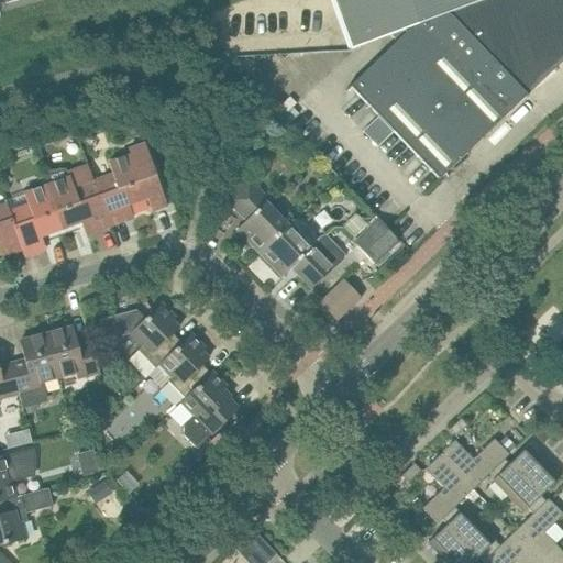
[(562,0),(342,0),(359,44),(356,45),(357,47),(403,30),(406,33),(345,90),(346,91),(351,88),(439,179),(520,102),(526,97),(527,98),(528,97),(527,96),(562,61),(562,0)]
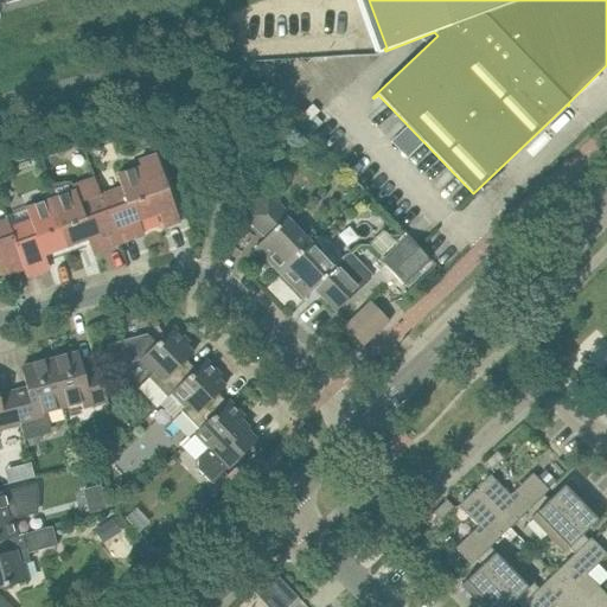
[(142,166),(116,176),(121,187),(100,195),(119,244),(133,240),(132,235),(139,232),(135,223),(154,216),(159,230),(177,224),(168,202),(153,153),(139,159),(142,166)]
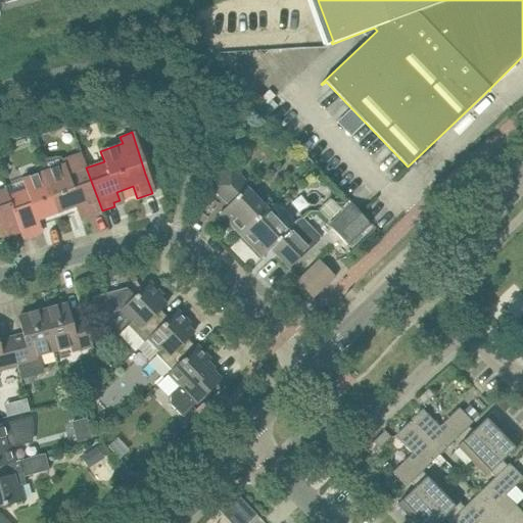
[(63,159),(64,164),(43,172),(58,212),(79,205),(82,214),(87,211),(89,216),(102,210),(86,168),(81,153),(63,159)]
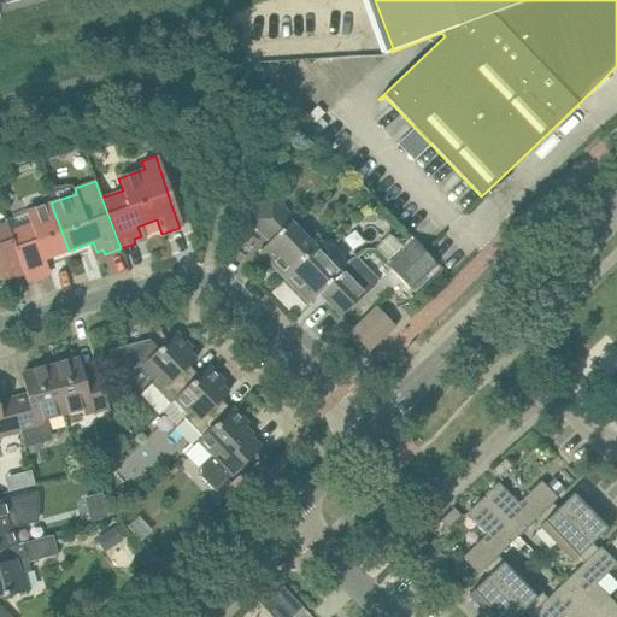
[(274,260),(270,264),(282,276),(285,272),(287,275),(316,247),(292,223),(294,219),(271,195),(247,219),(269,242),(262,248),(274,260)]
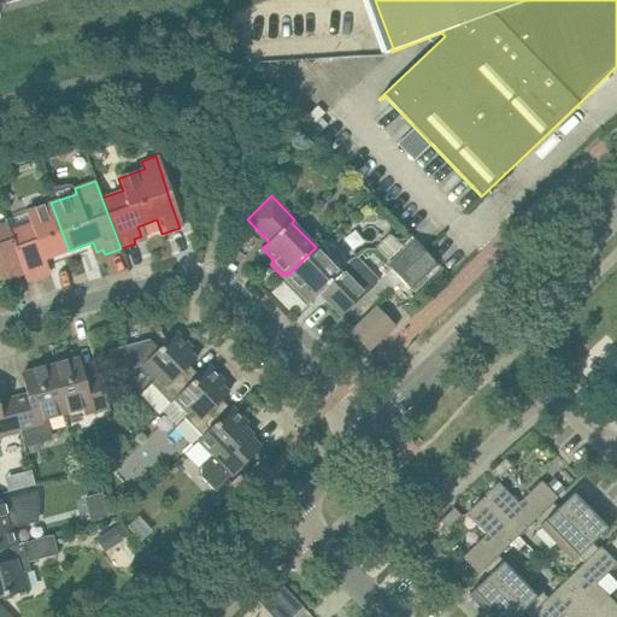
[(51,203),(27,212),(30,224),(10,231),(24,274),(27,282),(43,276),(41,272),(48,270),(45,260),(69,251),(51,203)]
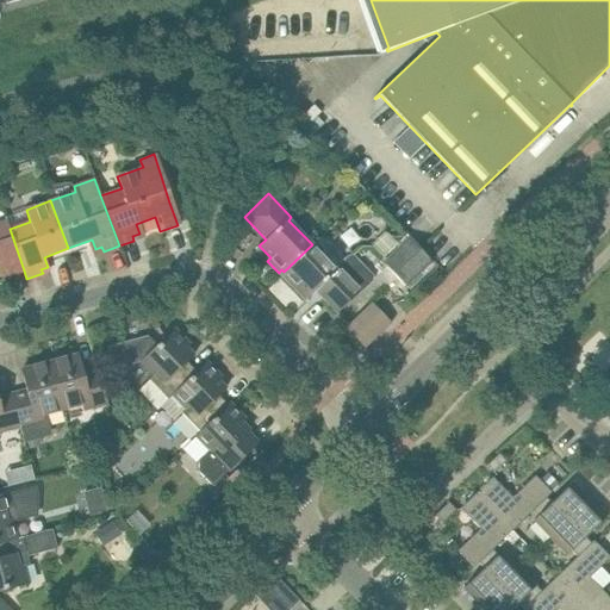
[(0,223),(0,272),(1,274),(7,272),(8,277),(24,271),(10,229),(7,221),(0,223)]
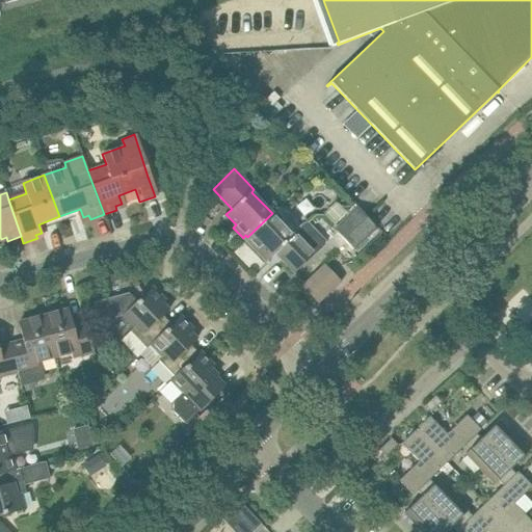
[(348,215),(336,228),(334,230),(344,240),(353,249),(376,228),(354,206),(347,213),(348,215)]
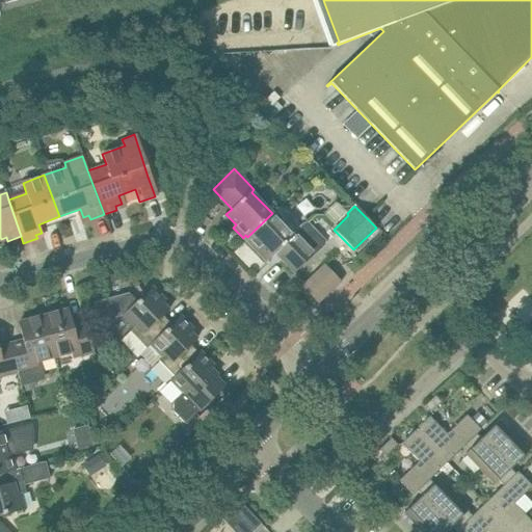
[(260,249),(269,259),(275,254),(294,273),(314,254),(316,255),(324,246),(325,241),(308,222),(301,224),(294,232),(295,233),(292,235),(272,213),(247,237),(249,239),(246,242),(257,253),(260,249)]
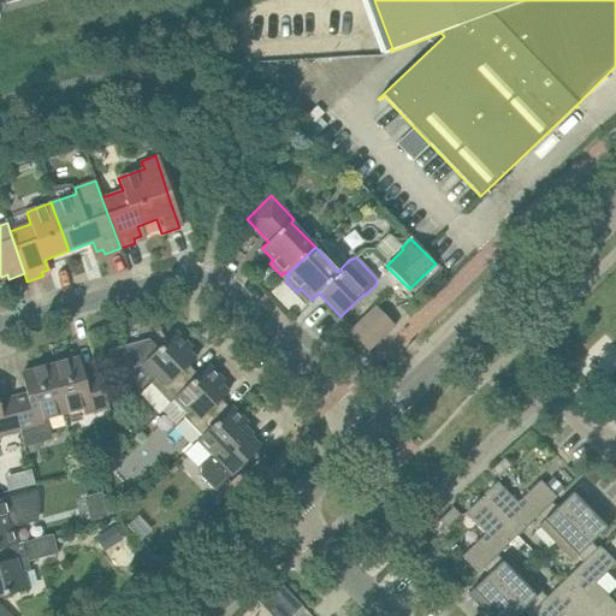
[(348,331),(367,350),(368,351),(395,326),(375,306),(348,331)]
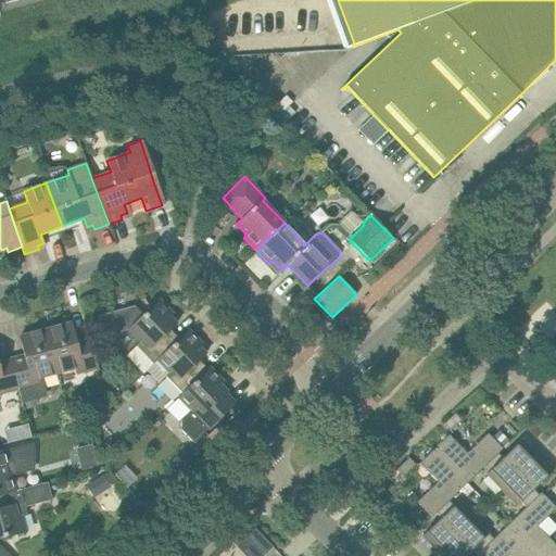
[(134,305),(99,315),(104,337),(128,330),(140,342),(136,346),(153,364),(177,341),(178,340),(169,330),(176,324),(168,316),(172,314),(159,300),(143,316),(134,305)]
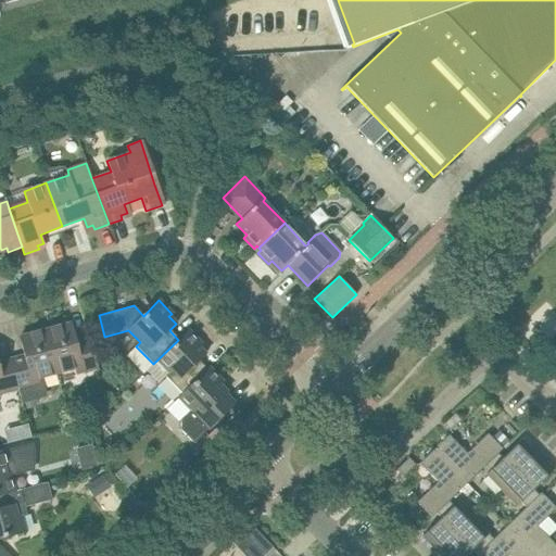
[(77,345),(71,323),(45,330),(57,374),(81,367),(83,373),(98,368),(90,338),(88,338),(89,342),(77,345)]
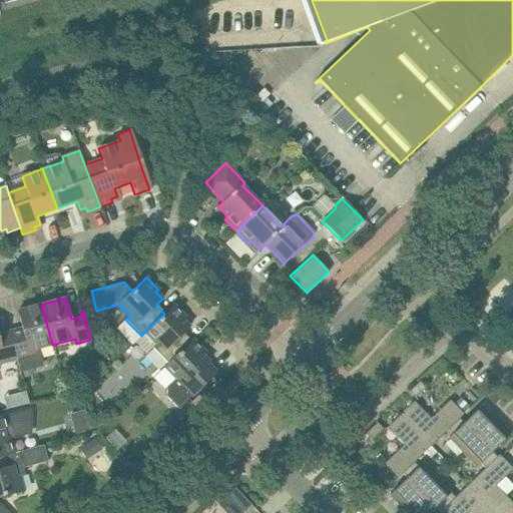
[(17,311),(23,331),(11,335),(17,360),(20,372),(43,366),(39,349),(52,345),(41,305),(17,311)]
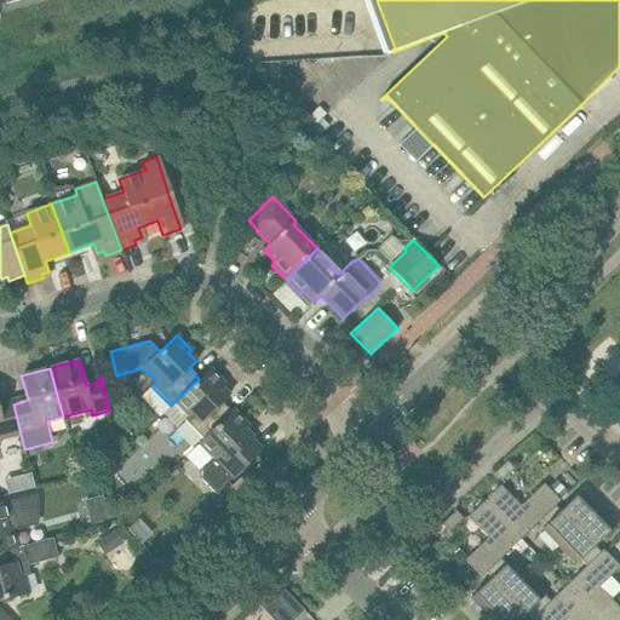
[(210,368),(199,379),(197,380),(171,406),(172,406),(176,402),(188,415),(184,420),(204,440),(234,411),(231,412),(222,402),(229,395),(220,386),(224,384),(210,368)]
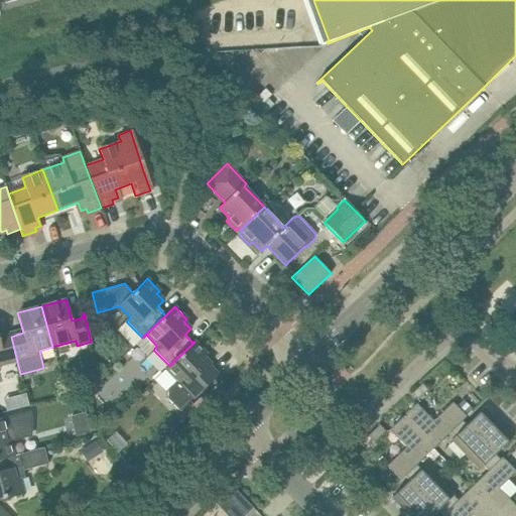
[(0,339),(0,361),(3,360),(4,365),(17,362),(11,337),(0,339)]
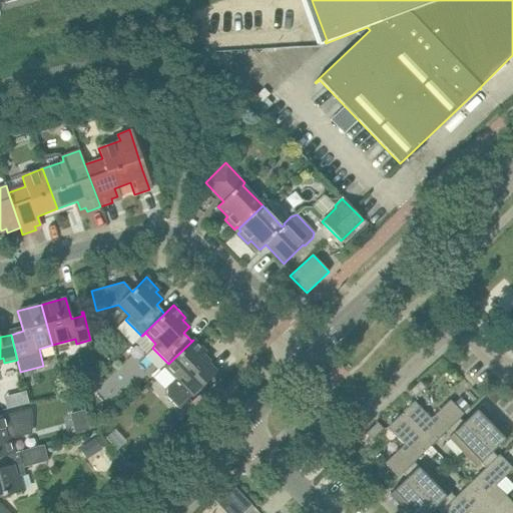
[(175,378),(166,388),(167,397),(178,408),(211,376),(203,368),(209,362),(202,355),(205,352),(193,340),(168,364),(164,367),(175,378)]
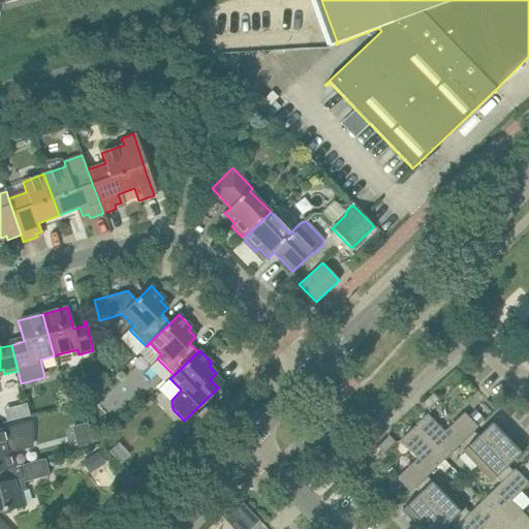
[(428,410),(439,400),(432,394),(422,403),(428,410)]
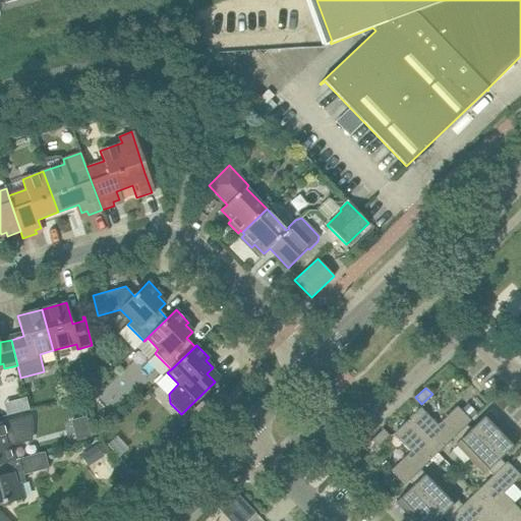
[(457,406),(438,425),(420,408),(406,421),(437,453),(454,436),(466,425),(470,420),(477,413),(468,404),(461,411),(457,406)]
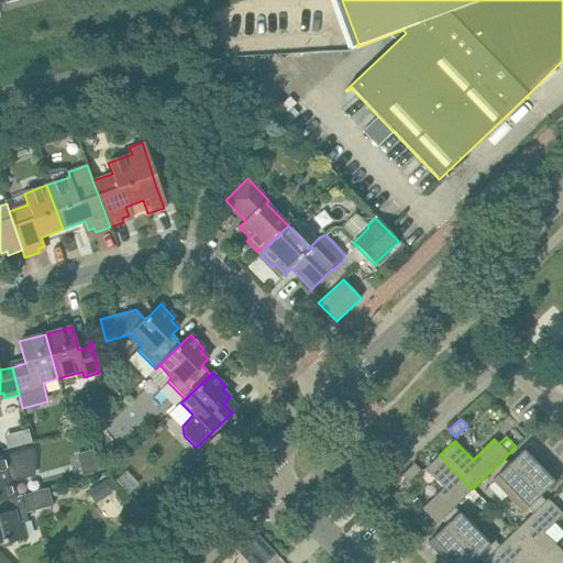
[(504,460),(490,471),(496,476),(492,481),(507,496),(523,512),(527,509),(531,515),(545,501),(540,496),(559,478),(543,462),(528,446),(509,464),(504,460)]
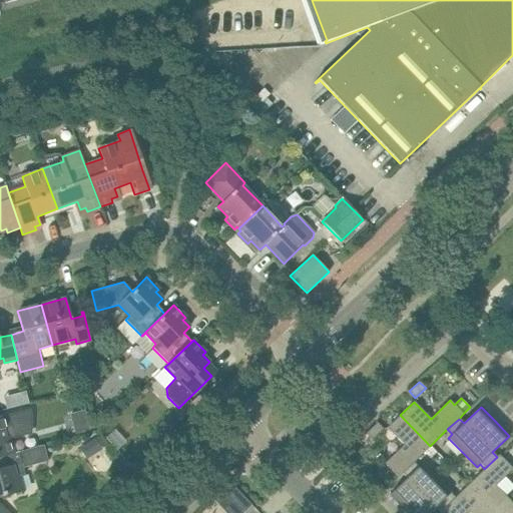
[(0,457),(13,453),(10,440),(31,435),(32,416),(31,416),(23,418),(21,411),(9,415),(0,417),(0,457)]
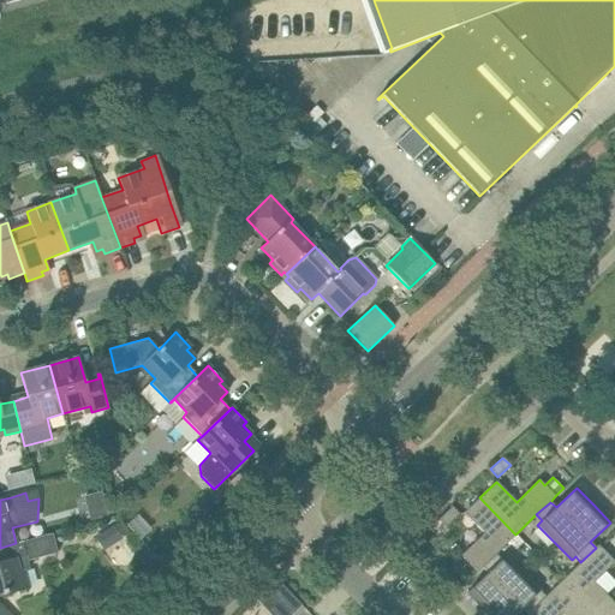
[(102,493),(84,497),(91,520),(108,515),(115,513),(111,494),(102,495),(102,493)]
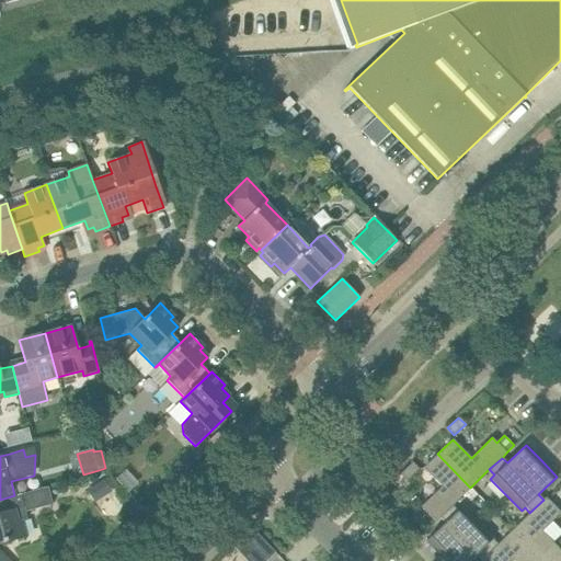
[(441,487),(425,502),(420,506),(435,522),(439,517),(453,504),(470,488),(437,454),(423,468),(441,487)]
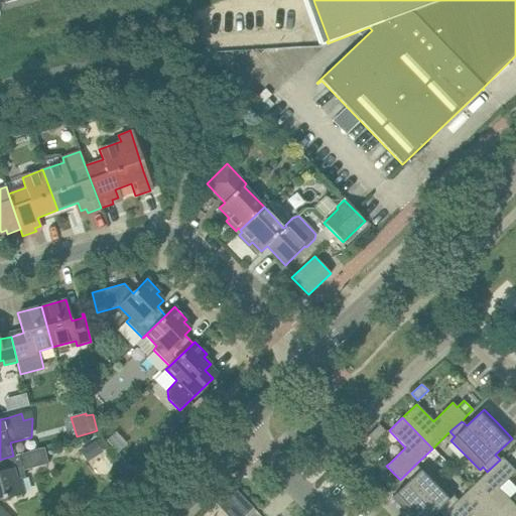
[(369,435),(375,441),(385,431),(379,425),(369,435)]
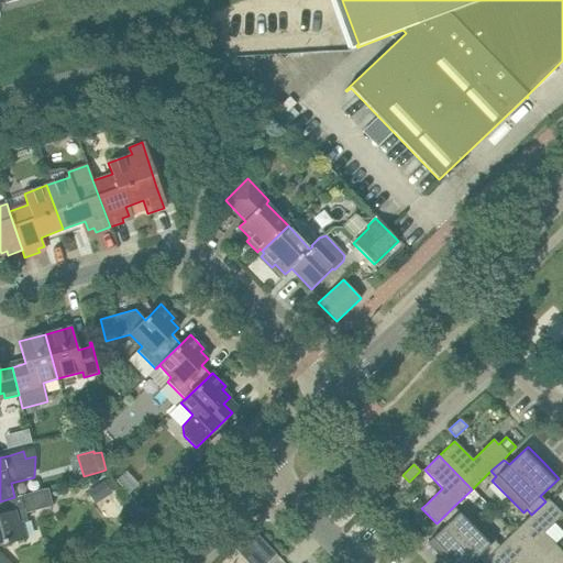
[(101,481),(91,486),(101,500),(110,495),(101,481)]
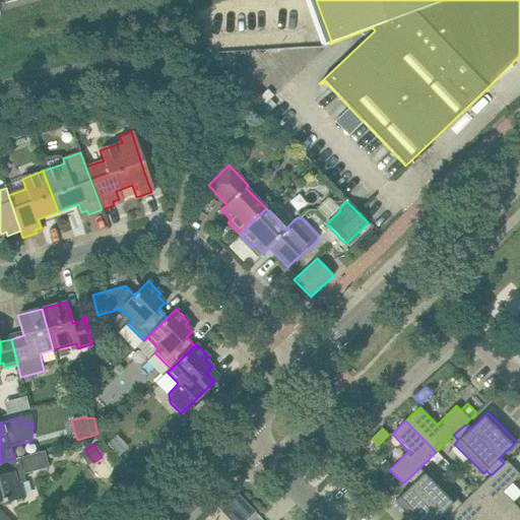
[(13,459),(0,463),(0,504),(5,503),(23,498),(19,482),(25,480),(23,474),(49,467),(44,451),(13,459)]
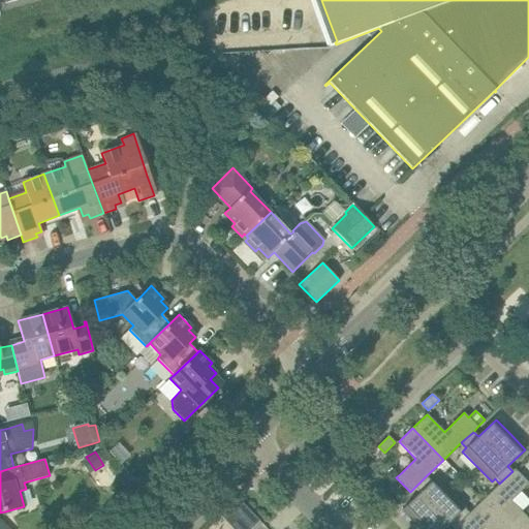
[(515,469),(512,471),(499,484),(483,500),(509,528),(524,515),(510,500),(528,484),(515,469)]
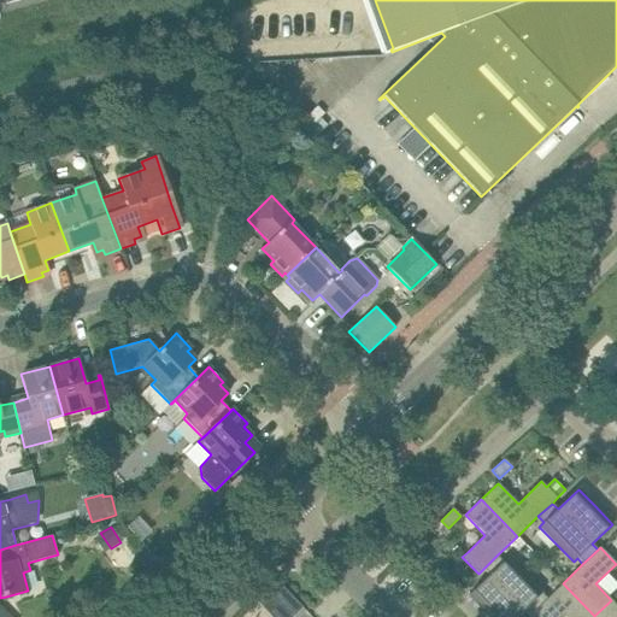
[(489,575),(483,581),(469,595),(486,612),(489,616),(516,616),(523,610),(529,616),(547,598),(540,592),(542,589),(526,574),(507,557),(504,562),(498,554),(483,569),(489,575)]
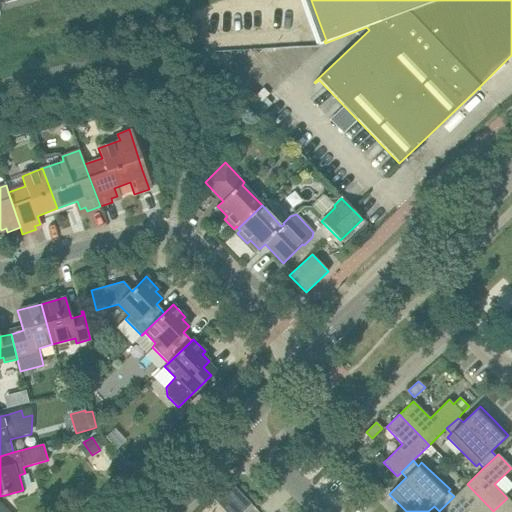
[(468,511),(491,511),(493,511),(467,484),(454,496),(439,511),(437,511),(466,511),(467,511),(468,511)]
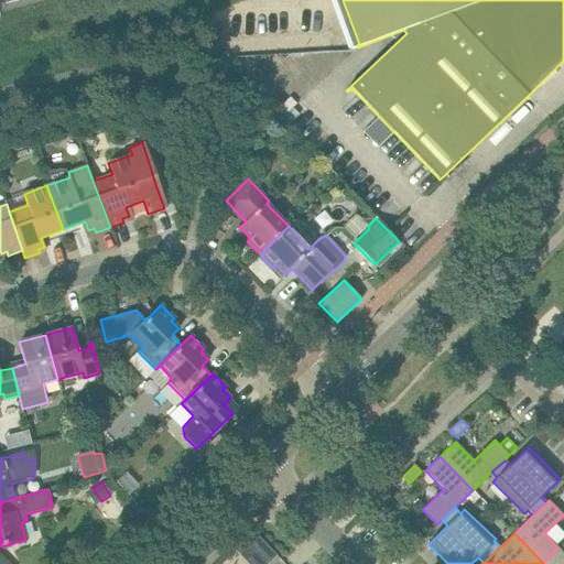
[(248,544),(267,563),(268,563),(277,555),(259,537),(248,544)]
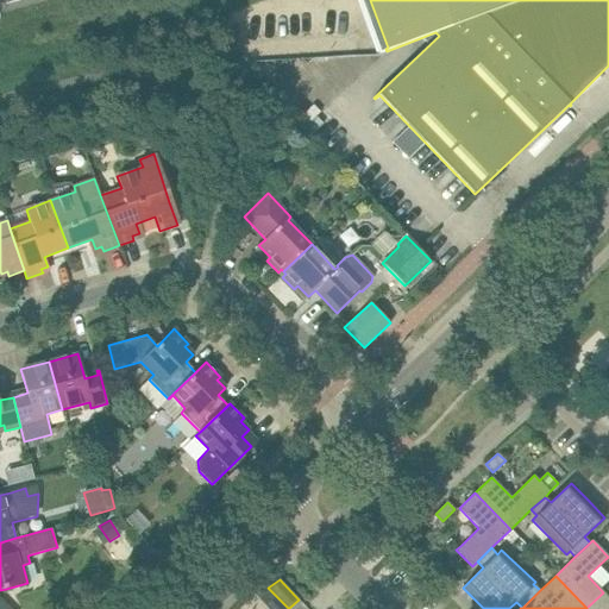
[(608,608),(608,597),(603,592),(586,608),(588,608),(608,608)]
